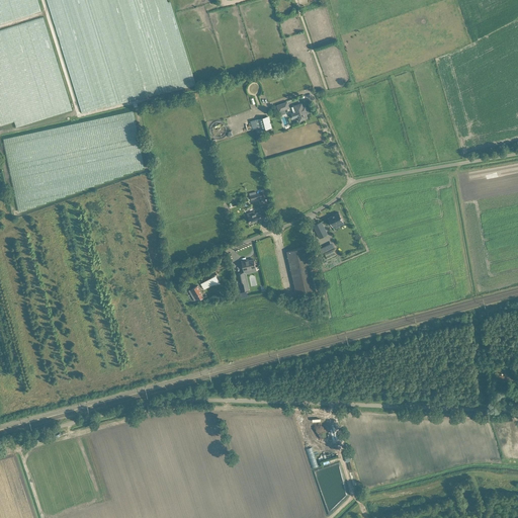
[(276,105),(279,112),(289,108),(287,101),(276,105)]
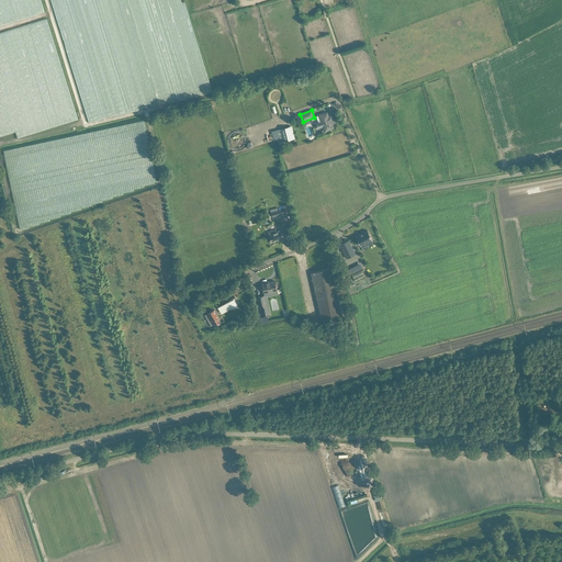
[(327,112),(322,114),(318,115),(316,116),(318,122),(316,123),(317,128),(323,126),(325,132),(333,128),(330,122),(333,121),(332,115),(328,116),(327,112)]
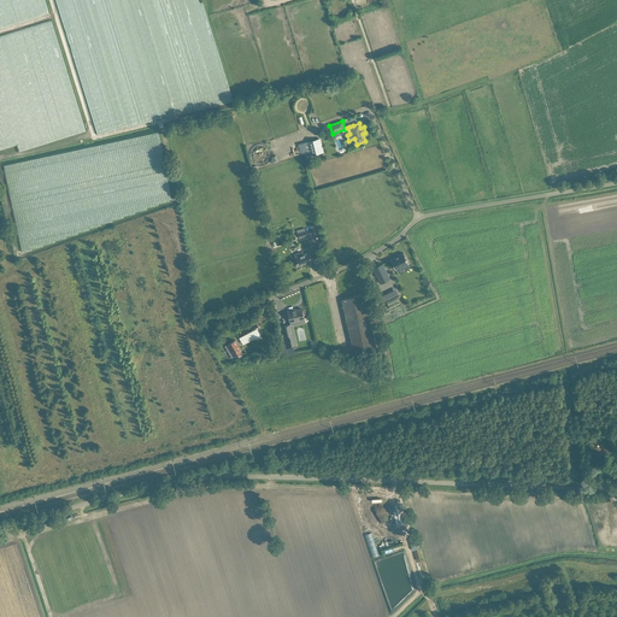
[(311,154),(322,152),(319,139),(307,142),(311,154)]
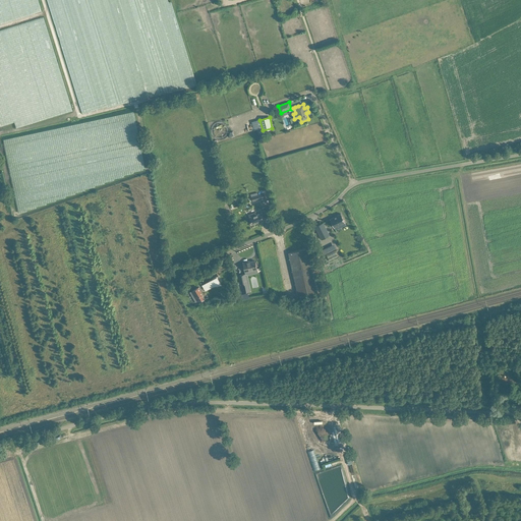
[(256,129),(257,131),(261,131),(258,121),(252,122),(254,129),(256,129)]
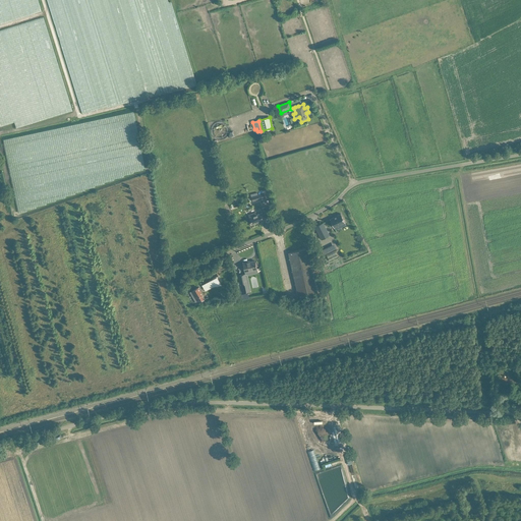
[(12,164),(57,157),(56,151),(11,158),(12,164)]
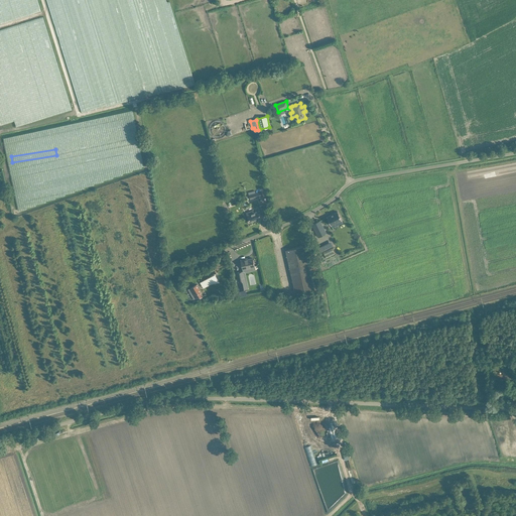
[(13,169),(56,162),(55,156),(12,164),(13,169)]
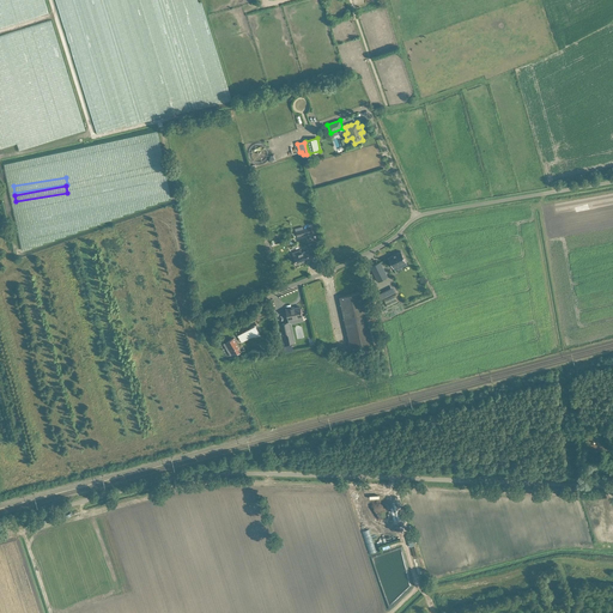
[(18,210),(67,202),(66,195),(17,202),(18,210)]
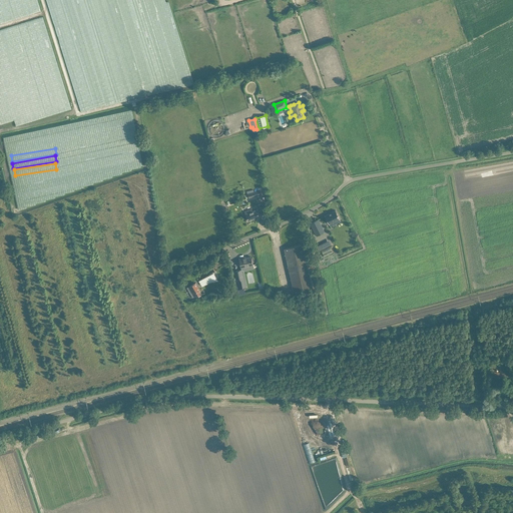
[(19,182),(56,176),(55,170),(18,176),(19,182)]
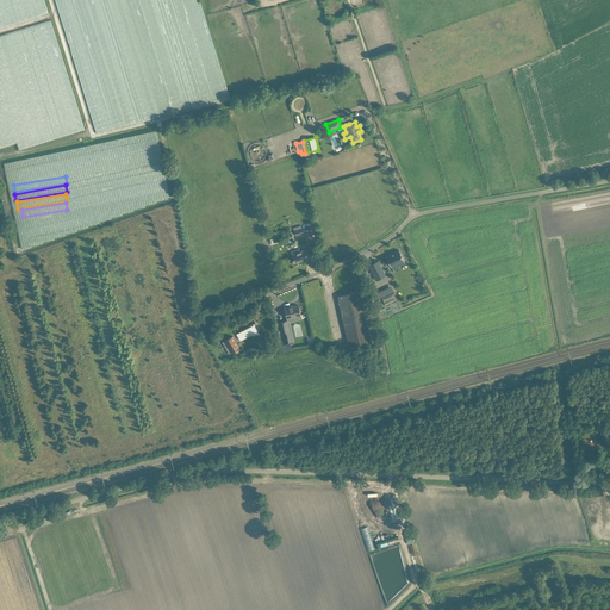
[(25,225),(67,219),(66,211),(51,213),(51,215),(24,219),(25,225)]
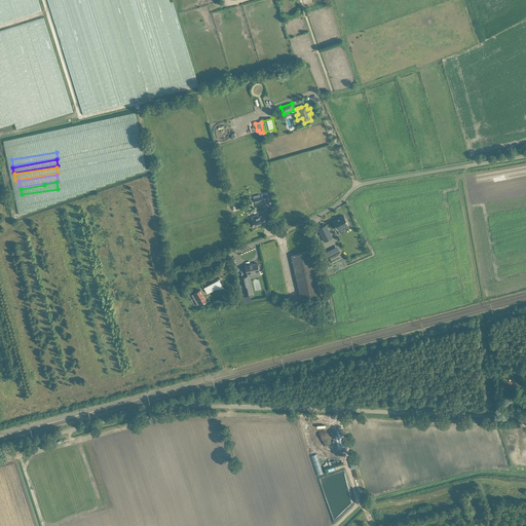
[(42,200),(22,204),(23,211),(43,207),(42,200)]
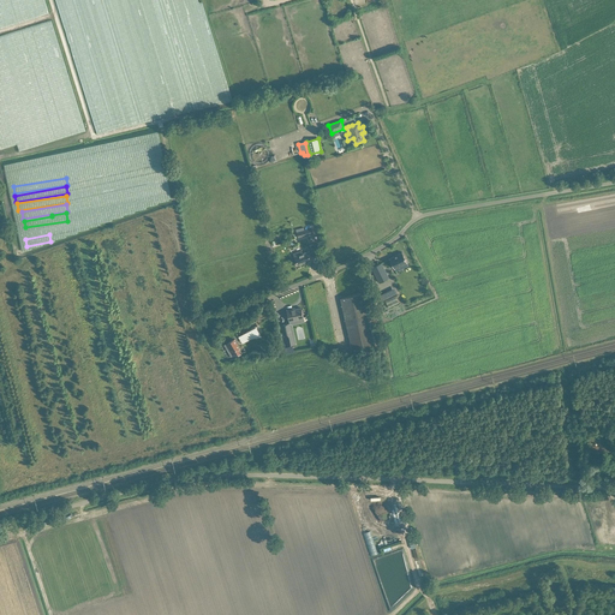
[(294,257),(298,266),(311,261),(310,256),(311,255),(312,256),(317,254),(314,244),(308,246),(310,251),(294,257)]
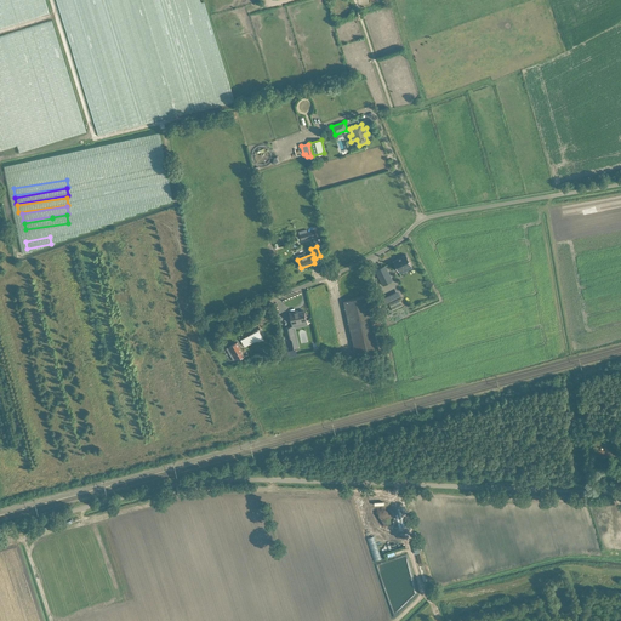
[(409,257),(392,266),(398,277),(414,268),(409,257)]
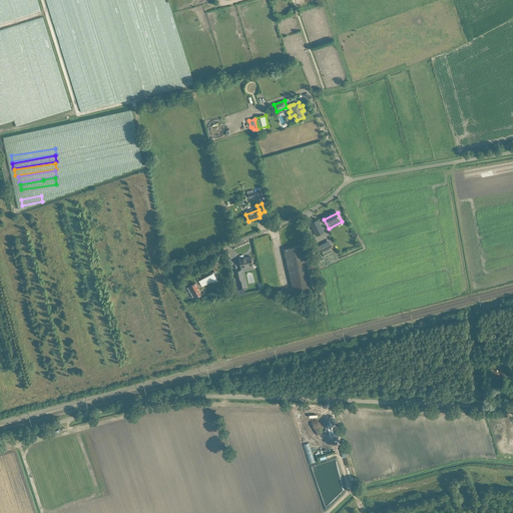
[(325,231),(321,223),(319,219),(311,223),(317,235),(325,231)]
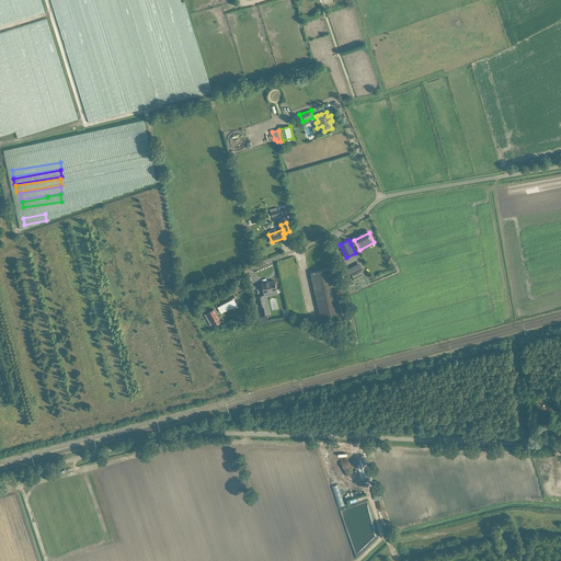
[(343,318),(333,273),(332,267),(310,272),(321,319),(339,315),(340,319),(343,318)]
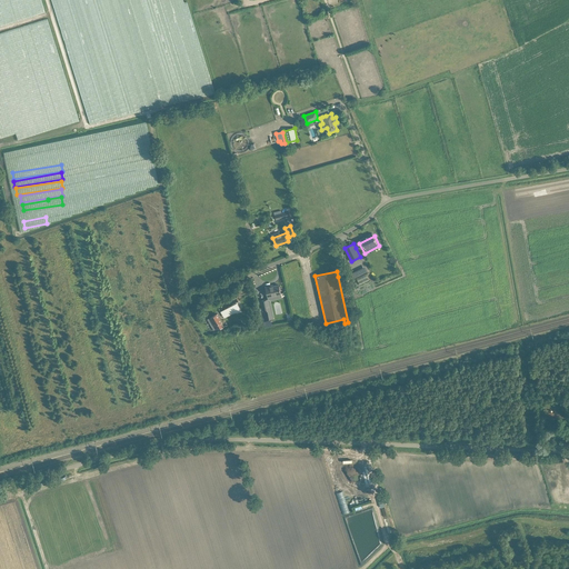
[(360,285),(369,280),(366,273),(357,278),(360,285)]
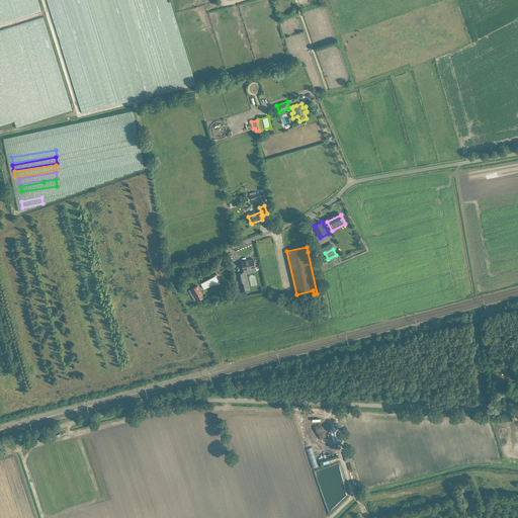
[(256,271),(255,264),(254,259),(246,261),(246,260),(242,261),(243,266),(244,272),(238,274),(240,283),(241,283),(242,291),(250,289),(246,273),(256,271)]
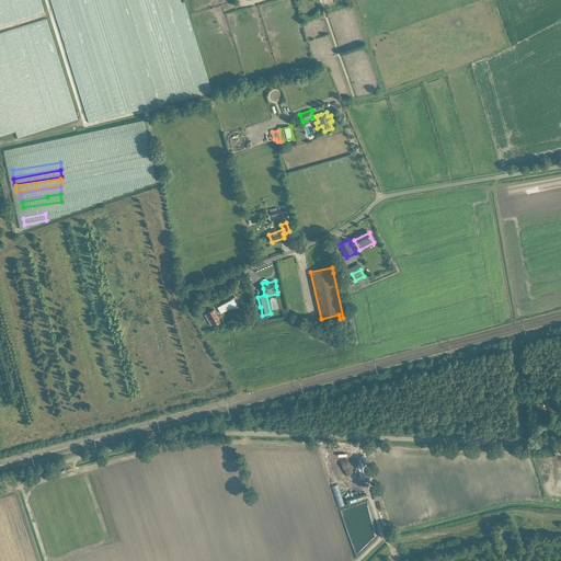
[(237,304),(236,302),(233,297),(218,307),(220,310),(233,307),(232,307),(238,306),(237,304)]
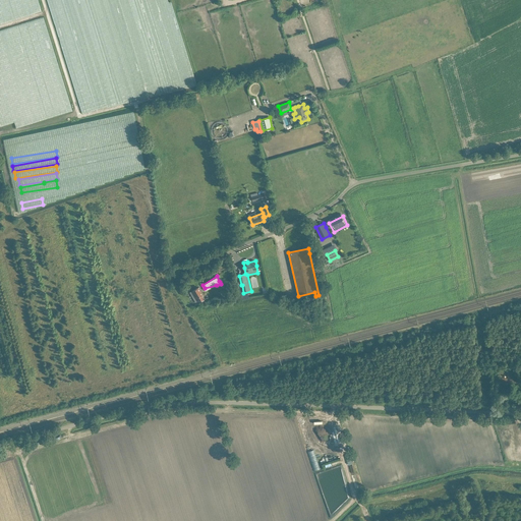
[(205,298),(198,287),(190,292),(195,302),(198,300),(204,299),(205,298)]
